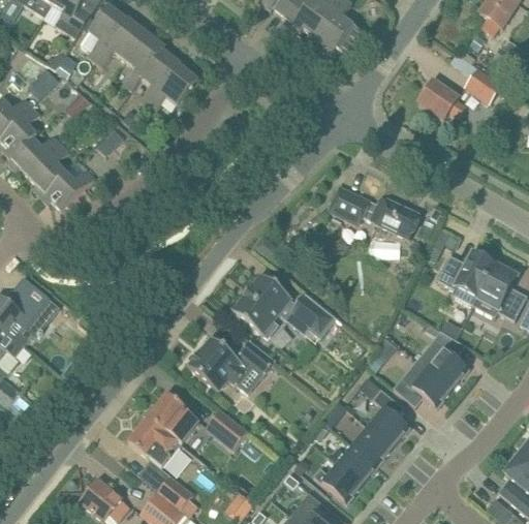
[(44,18),(53,5),(56,0),(18,0),(44,18)]
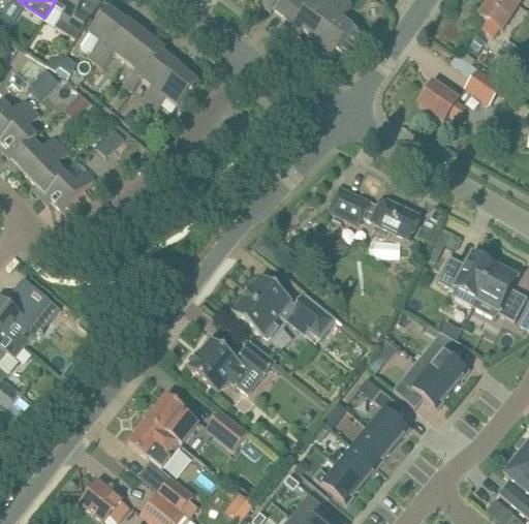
[(56,0),(53,5),(63,12),(55,25),(76,39),(92,14),(81,7),(86,0),(56,0)]
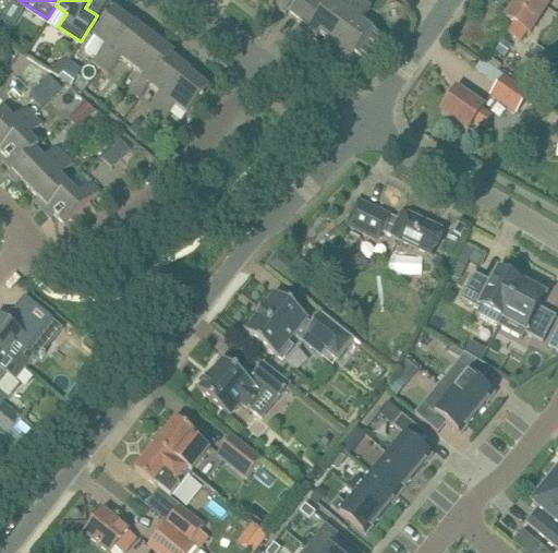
[(279,0),(276,4),(286,11),(289,7),(300,14),(311,0),(279,0)]
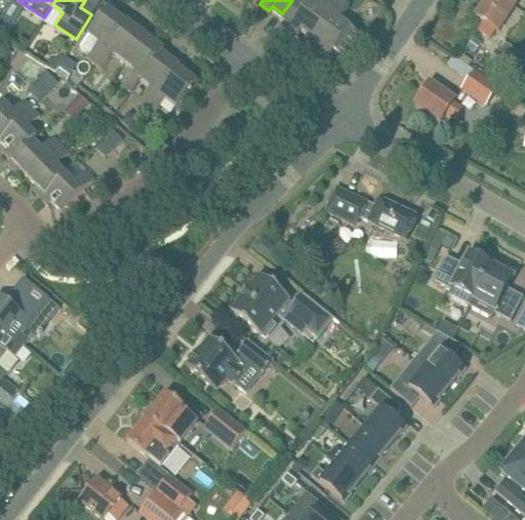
[(292,0),(282,13),(292,22),(289,27),(298,33),(301,29),(313,36),(338,0),(325,0),(322,4),(317,0),(292,0)]
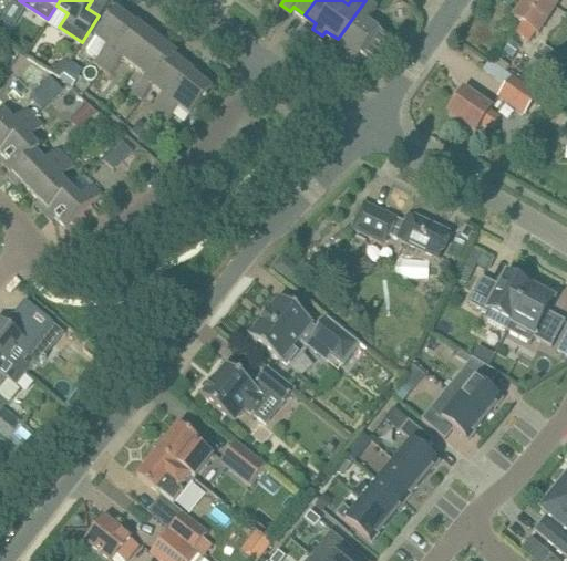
[(377,3),(372,0),(366,0),(338,39),(349,48),(346,53),(356,60),(361,52),(374,62),(392,38),(367,19),(377,3)]
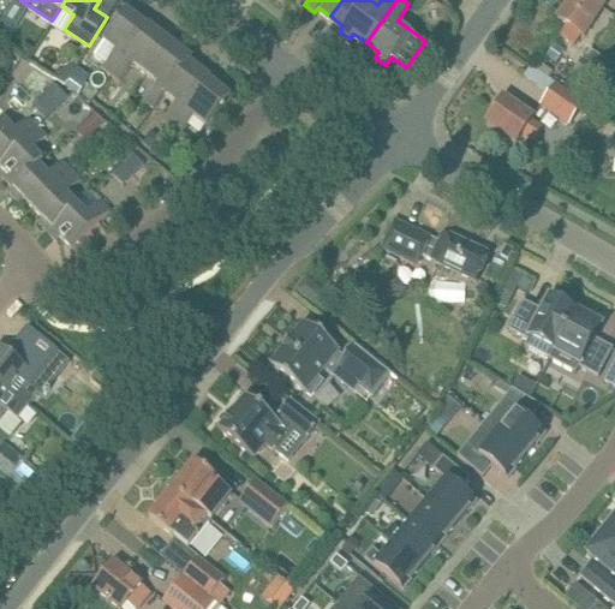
[(603,3),(599,0),(568,0),(559,15),(567,21),(559,31),(573,42),(581,30),(584,33),(603,3)]
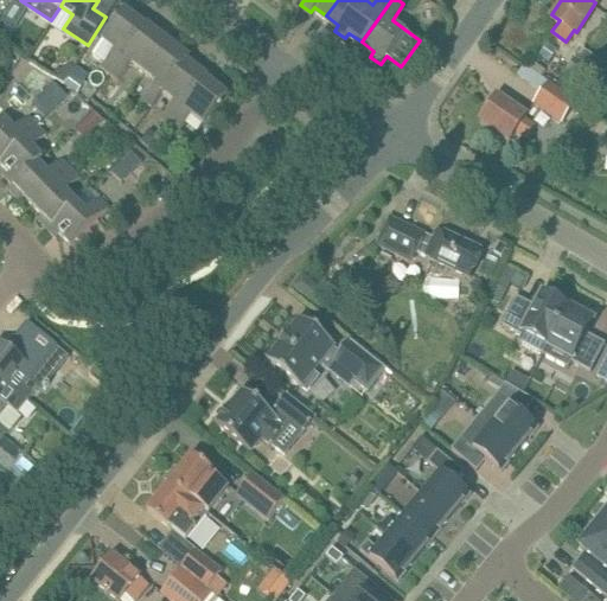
[(102,64),(109,70),(146,23),(125,6),(102,37),(115,46),(102,64)]
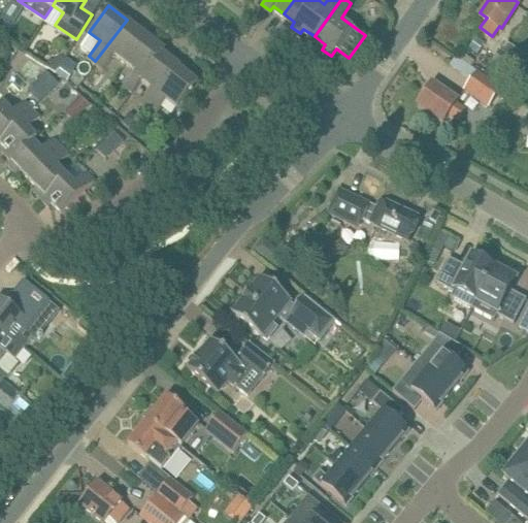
[(146,33),(127,20),(95,61),(102,66),(114,52),(125,60),(146,33)]
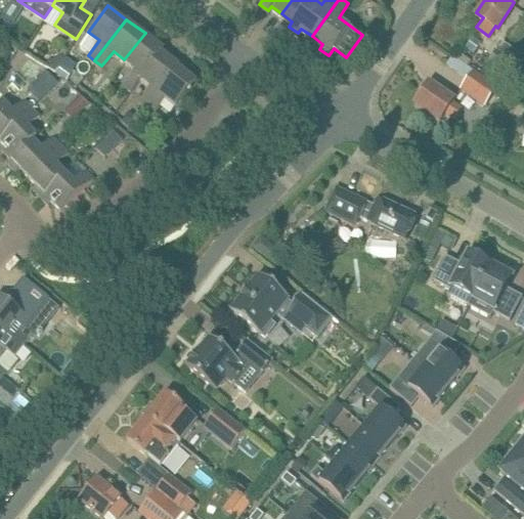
[(164,47),(145,33),(124,59),(135,68),(124,82),(132,88),(140,77),(164,47)]
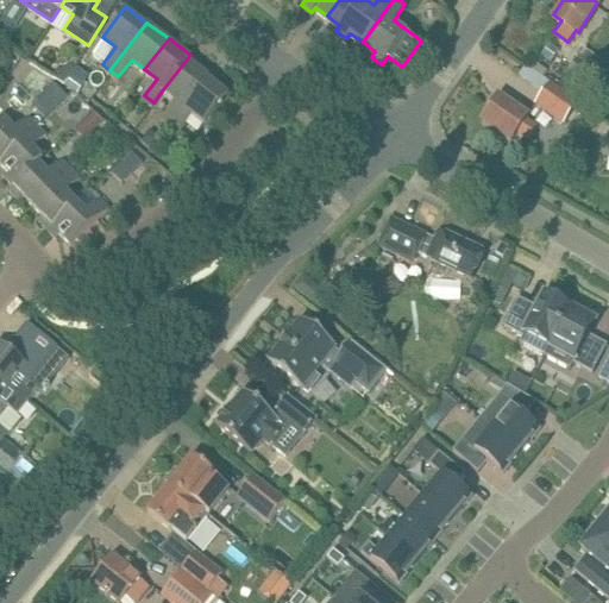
[(24,54),(13,69),(42,88),(52,73),(24,54)]
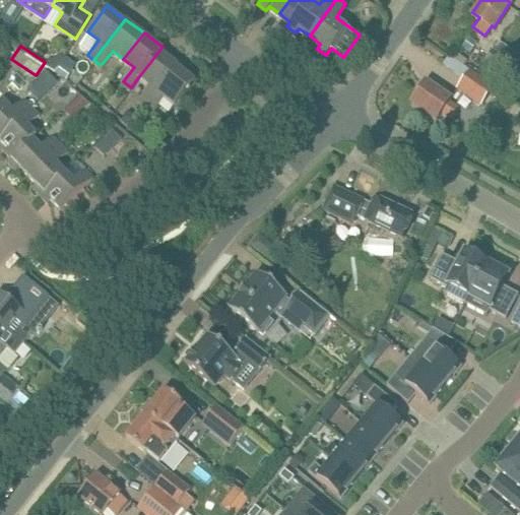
[(510,59),(493,46),(475,71),(494,83),(510,59)]
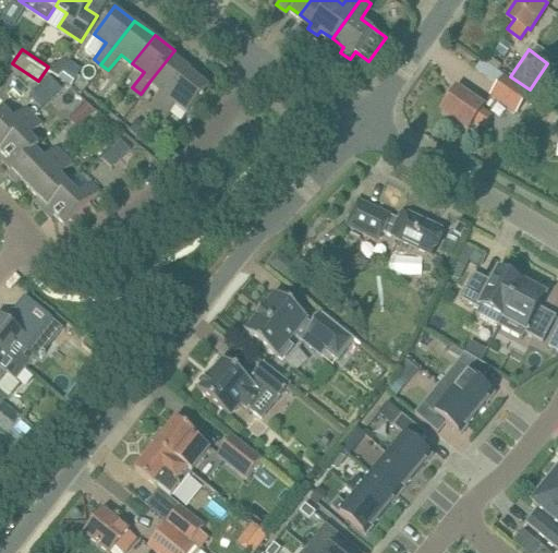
[(148,106),(156,112),(190,69),(185,65),(186,64),(172,52),(149,82),(160,91),(148,106)]
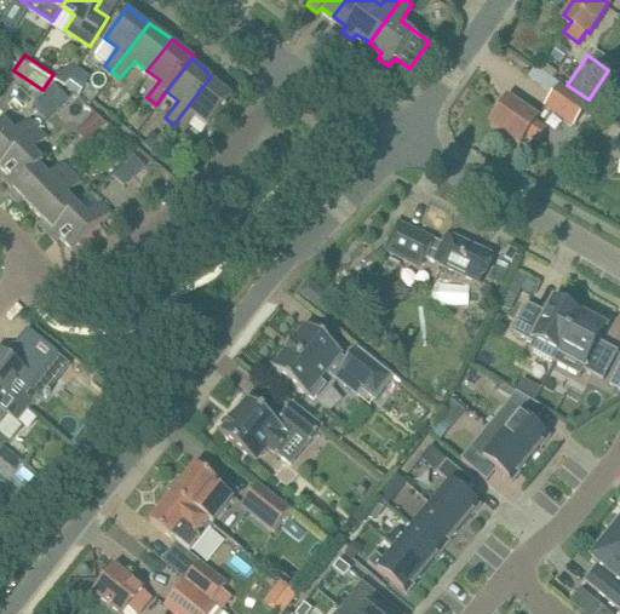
[(211,76),(173,125),(182,131),(195,114),(208,124),(233,93),(211,76)]
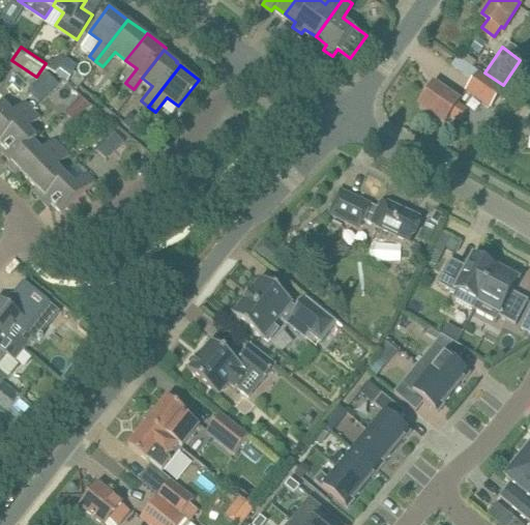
[(48,68),(28,87),(31,90),(39,98),(58,80),(51,71),(48,68)]
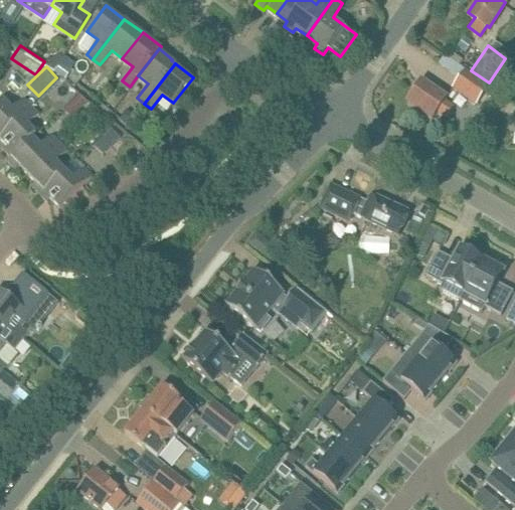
[(466,66),(453,85),(476,102),(489,82),(471,70),(466,66)]
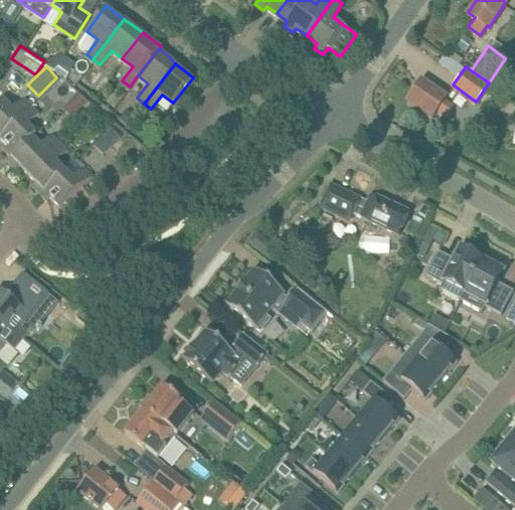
[(446,95),(439,90),(421,78),(407,100),(432,116),(437,109),(447,115),(455,103),(445,97),(446,95)]
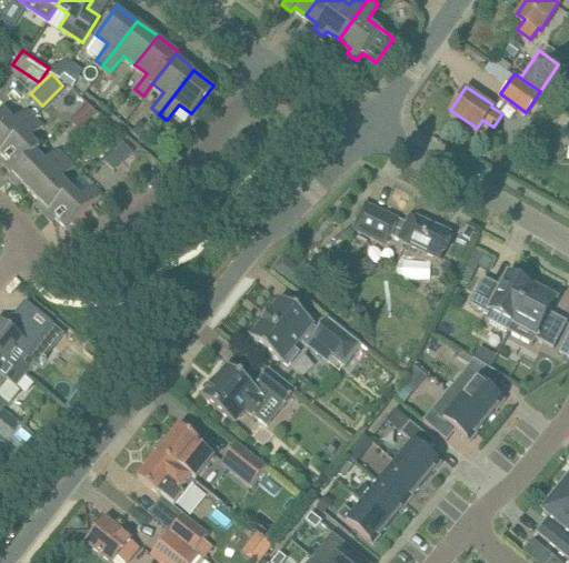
[(0,146),(33,113),(27,106),(13,119),(3,109),(0,111),(0,146)]
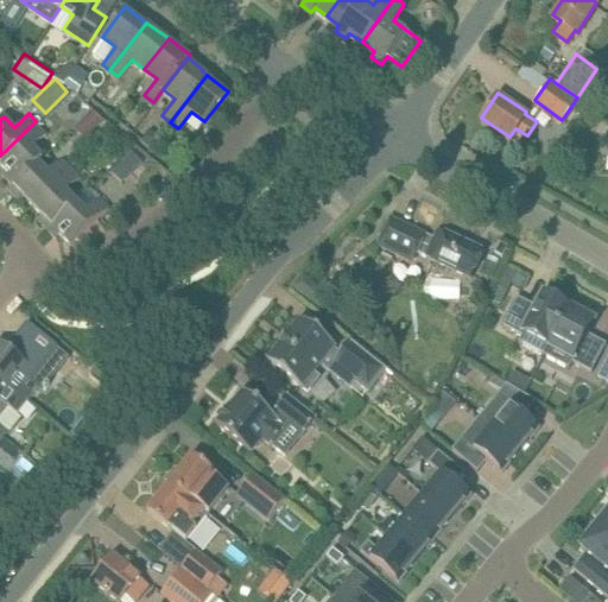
[(13,182),(42,154),(32,145),(46,132),(36,121),(0,156),(0,159),(10,169),(5,173),(13,182)]
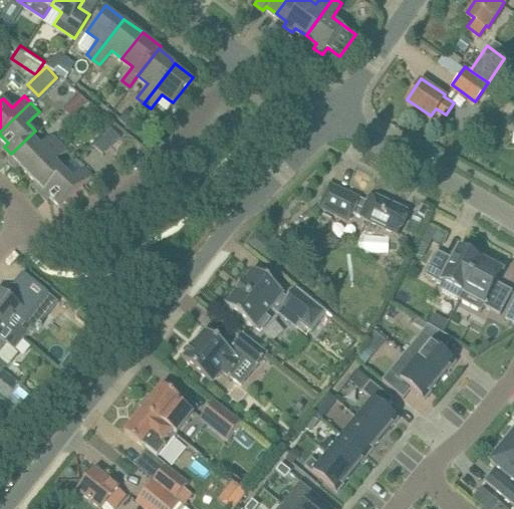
[(19,163),(27,171),(59,140),(52,132),(40,144),(32,136),(36,132),(35,131),(11,154),(8,158),(16,166),(19,163)]
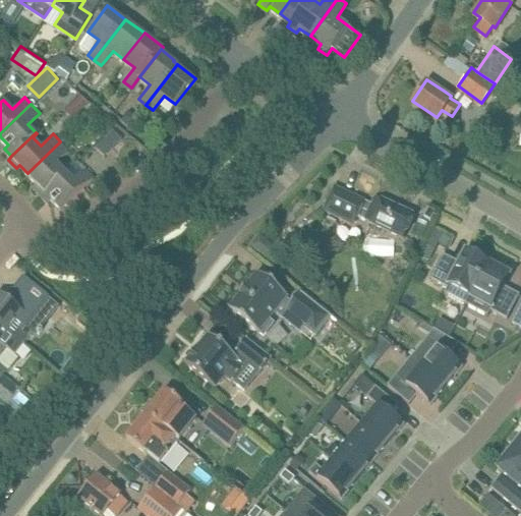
[(68,150),(60,141),(27,173),(37,182),(33,185),(41,193),(65,170),(56,161),(68,150)]
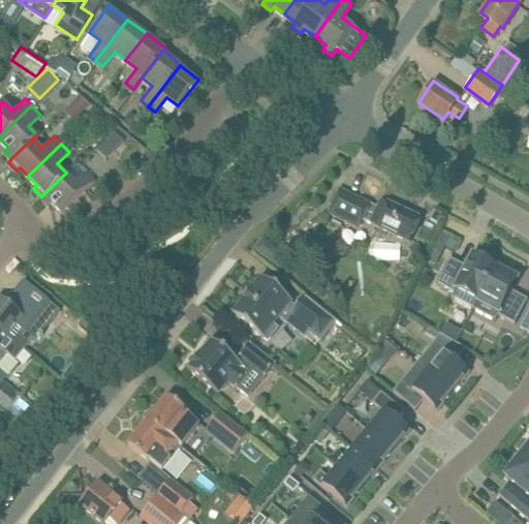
[(66,173),(41,196),(49,205),(53,201),(62,210),(95,178),(87,170),(74,181),(66,173)]
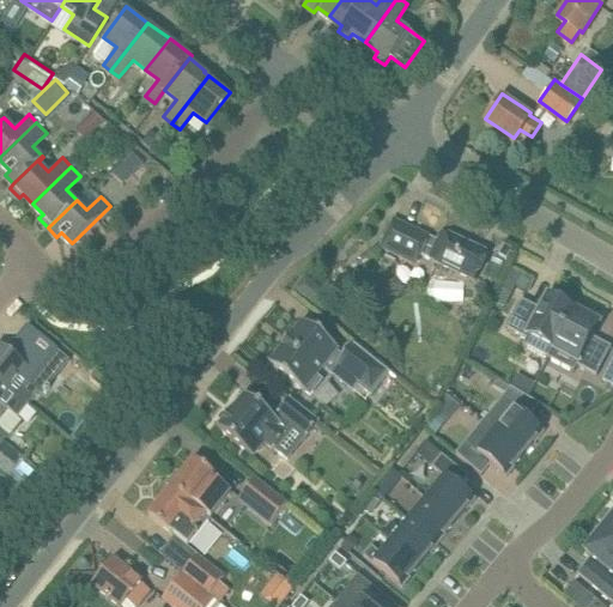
[(475,275),(487,250),(442,229),(438,236),(428,231),(428,232),(394,217),(381,243),(417,260),(422,250),(475,275)]
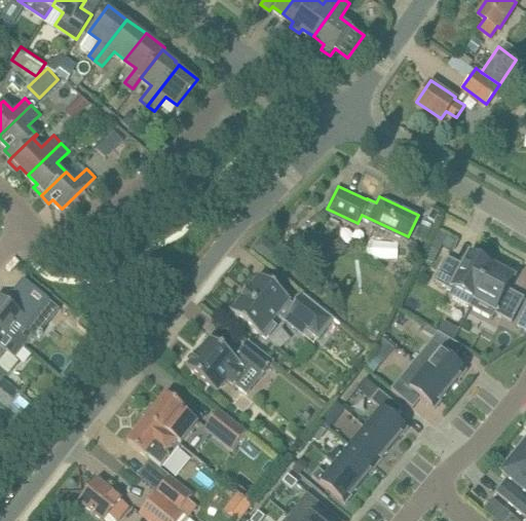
[(433,207),(428,214),(435,218),(439,210),(433,207)]
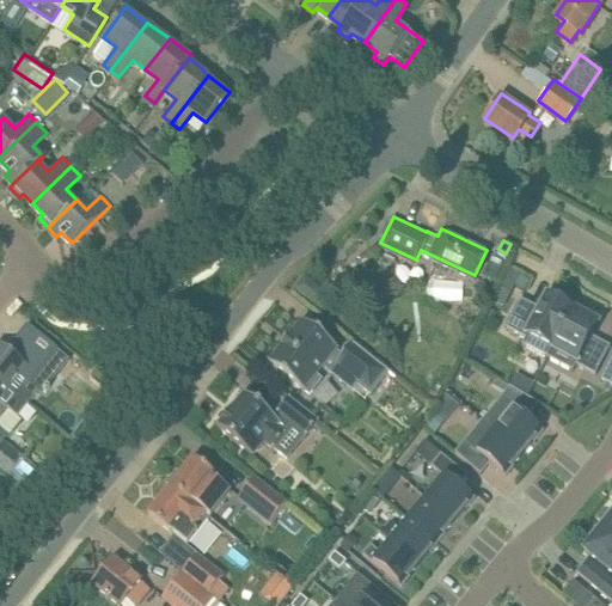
[(520,271),(515,281),(525,287),(530,277),(520,271)]
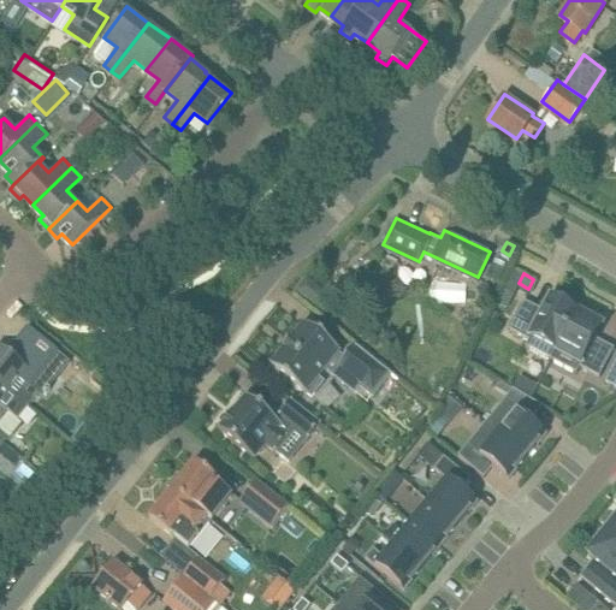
[(526,343),(551,356),(579,305),(560,295),(557,300),(550,296),(544,308),(525,297),(510,326),(529,336),(526,343)]
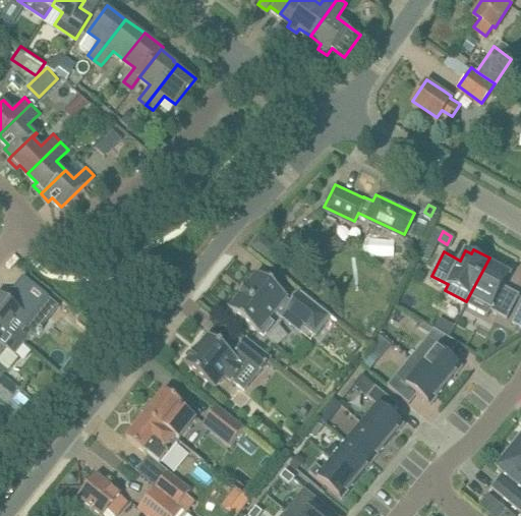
[(489,258),(466,301),(487,312),(490,307),(507,316),(519,292),(504,283),(509,273),(503,270),(505,266),(489,258)]
